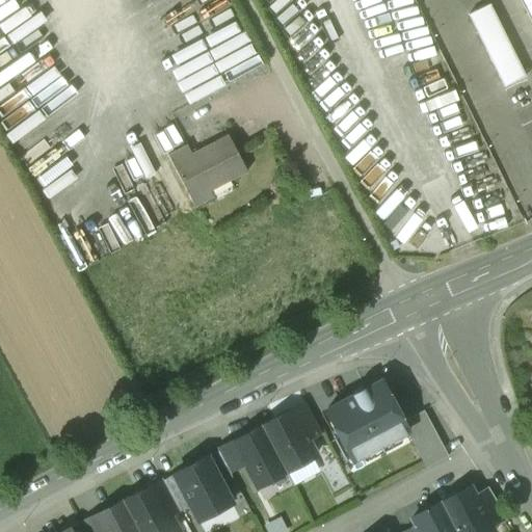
[(183,48),(238,16),(229,0),(212,0),(188,14),(194,25),(176,35),(183,48)]
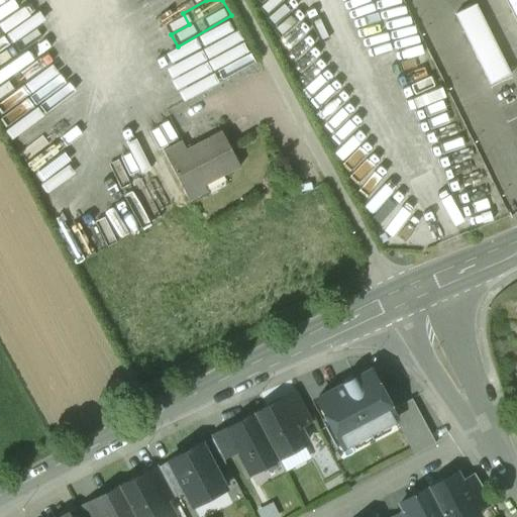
[(516,0),(505,0),(516,23),(516,0)]
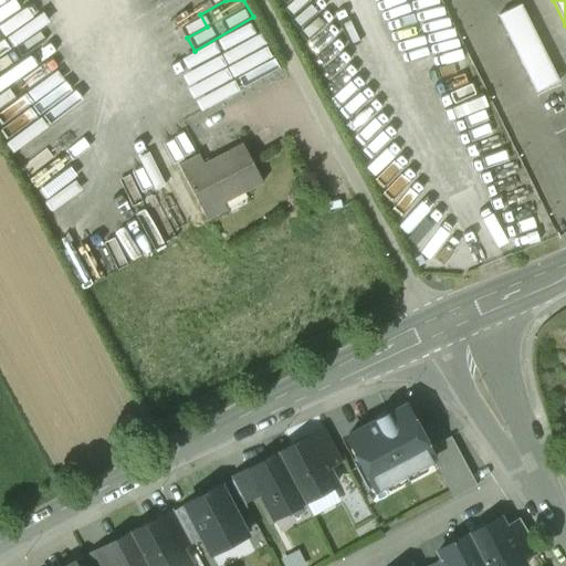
[(558,81),(521,4),(499,16),(536,92),(558,81)]
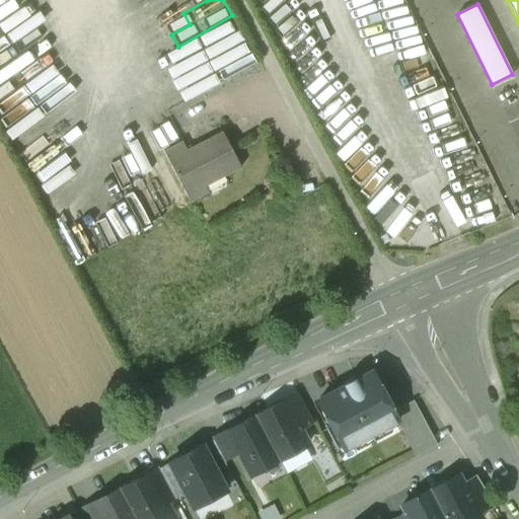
[(220,38),(226,49),(246,39),(241,27),(220,38)]
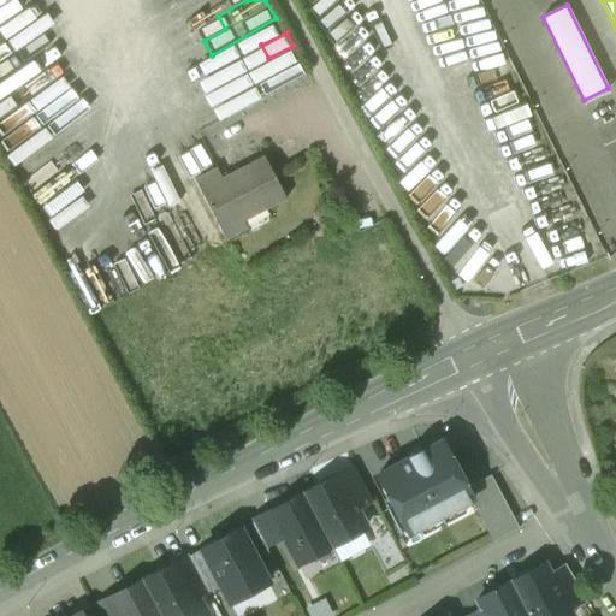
[(232,90),(268,77),(265,65),(227,78),(232,90)]
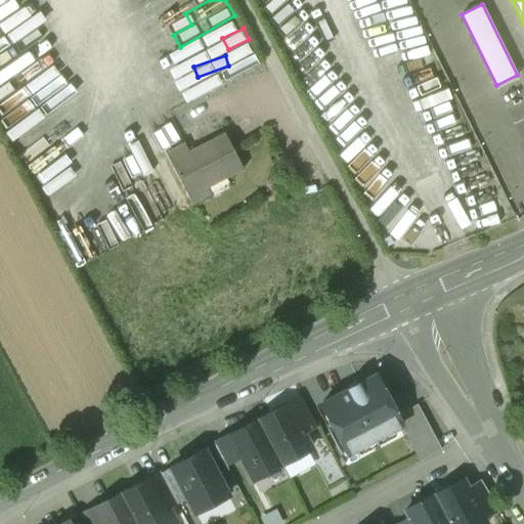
[(224,134),(188,154),(183,143),(165,154),(191,204),(210,193),(206,186),(243,167),(224,134)]
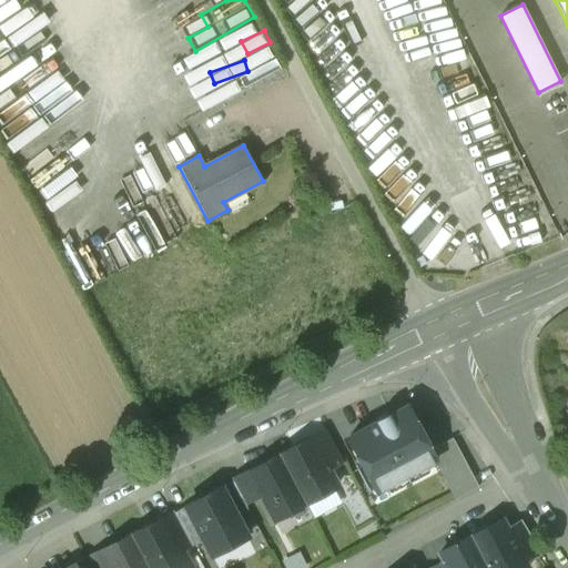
[(492,220),(484,203),(495,199),(484,175),(460,186),(486,240),(499,234),(492,220)]
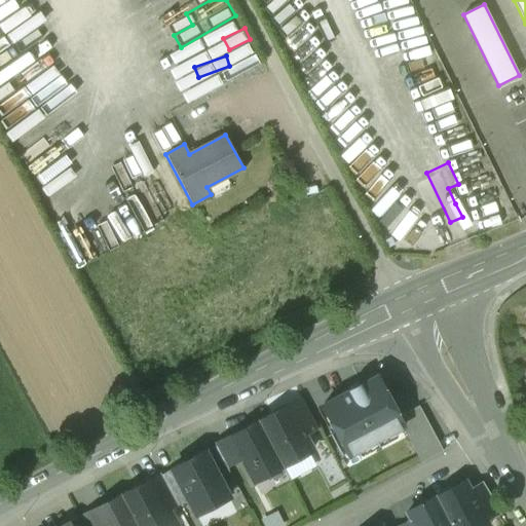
[(376,377),(322,406),(348,455),(402,426),(398,417),(376,377)]
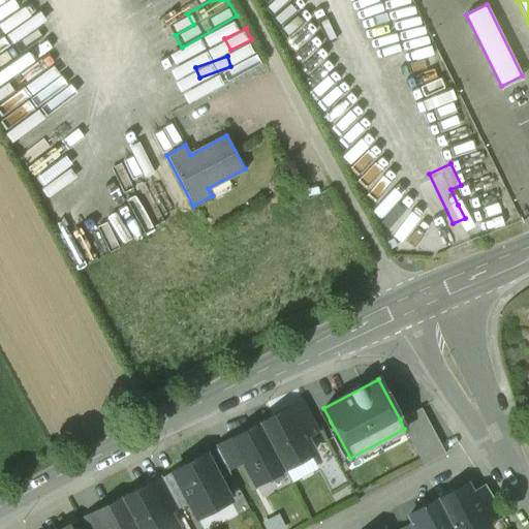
[(318,430),(303,401),(288,408),(304,438),(318,430)]
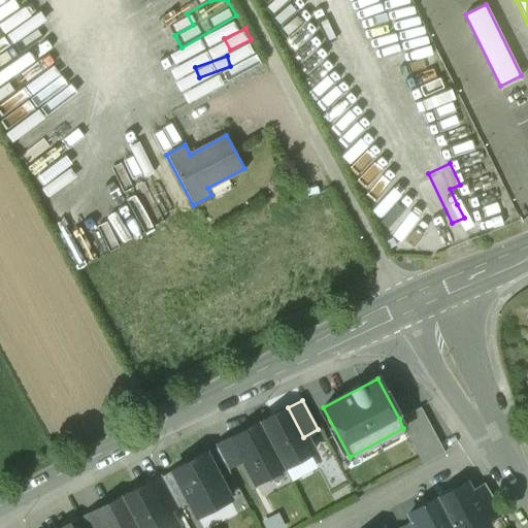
[(303,437),(288,407),(259,423),(283,468),(311,453),(303,437)]
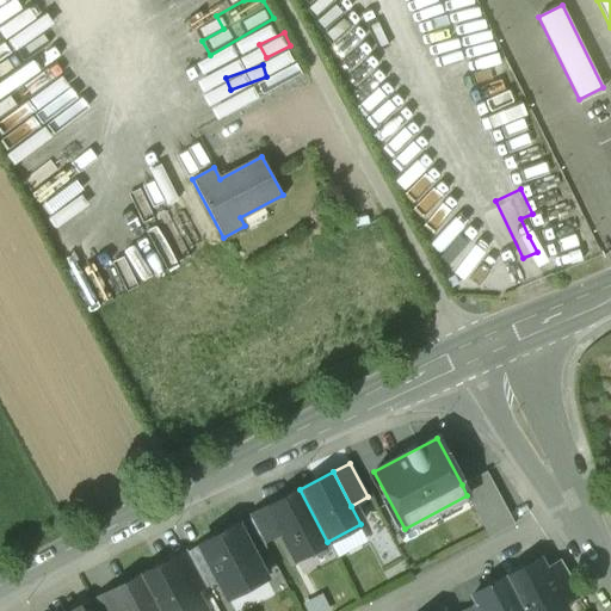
[(486,471),(462,485),(467,495),(488,537),(513,524),(486,471)]
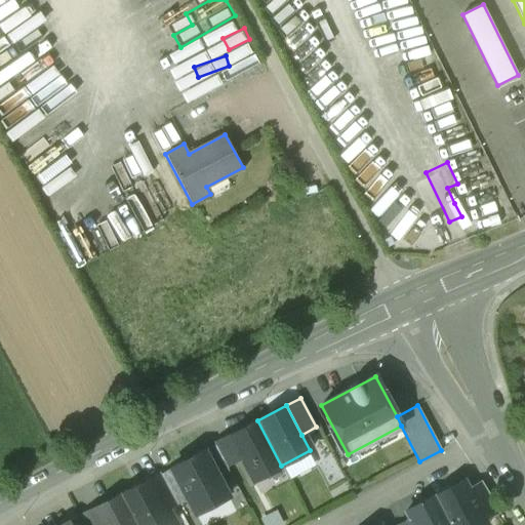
[(257,420),(229,436),(240,457),(253,481),(281,466),(257,420)]
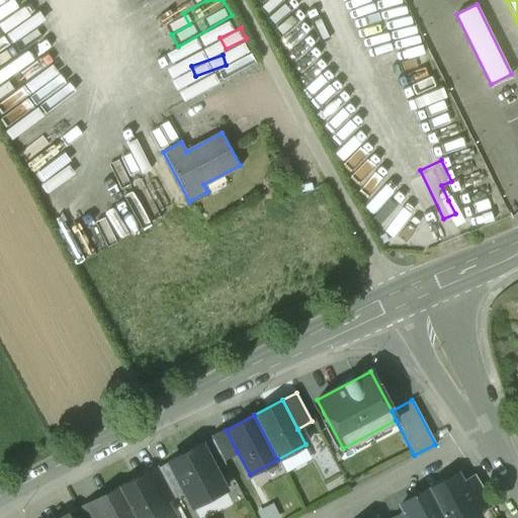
[(237,451),(226,430),(211,438),(211,439),(223,459),(237,451)]
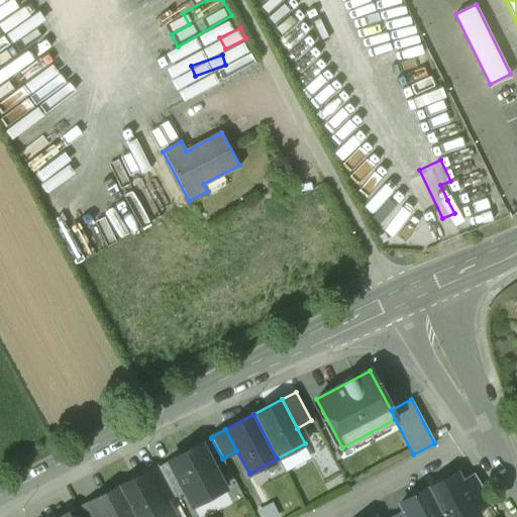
[(211,438),(200,444),(213,469),(224,463),(222,458),(211,438)]
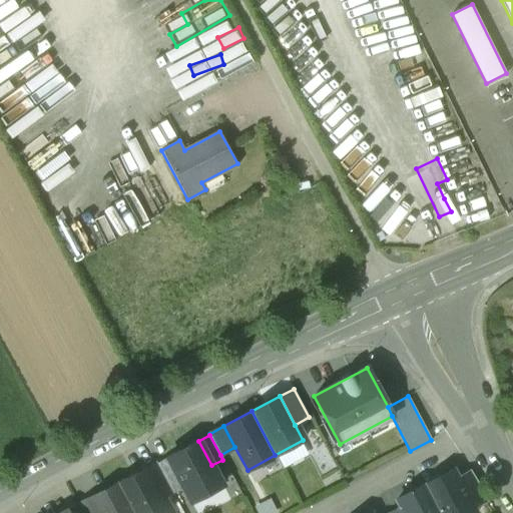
[(198,441),(167,457),(183,488),(190,502),(222,485),(211,465),(198,441)]
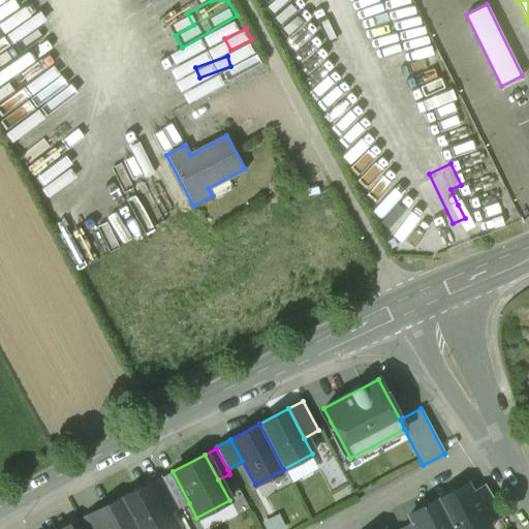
[(189,503),(173,471),(161,477),(178,508),(189,503)]
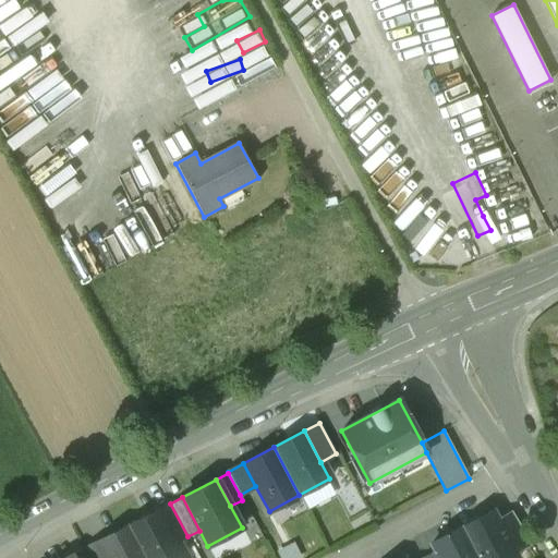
[(187,536),(170,504),(158,510),(176,543),(187,536)]
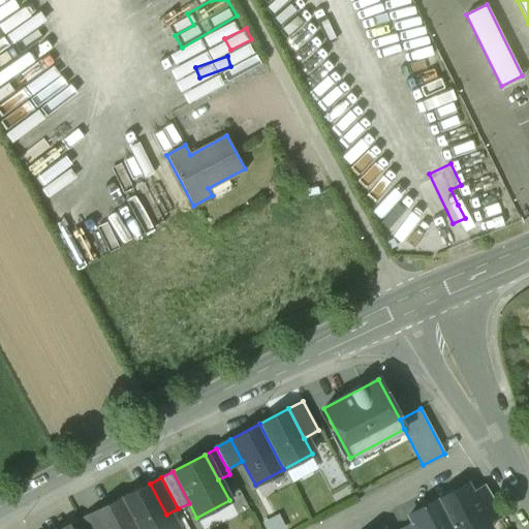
[(150,484),(121,499),(136,528),(174,528),(166,515),(150,484)]
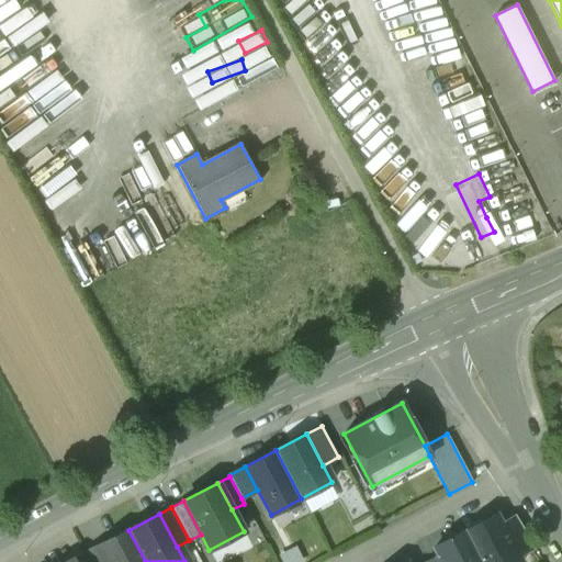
[(495,515),(464,530),(481,561),(519,561),(518,558),(499,523),(495,515)]
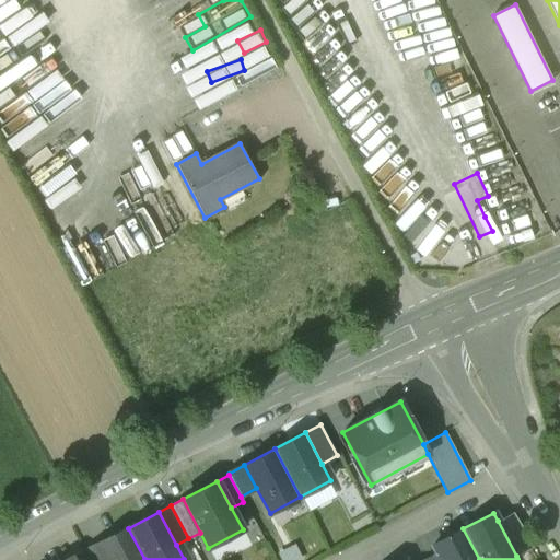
[(513,513),(498,521),(516,556),(533,546),(513,513)]
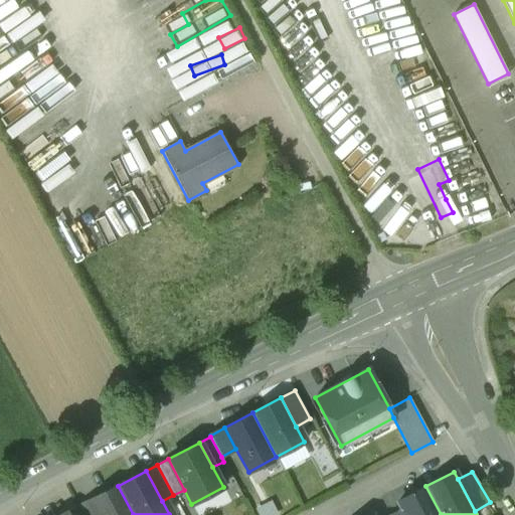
[(133,514),(118,486),(90,501),(97,514),(133,514)]
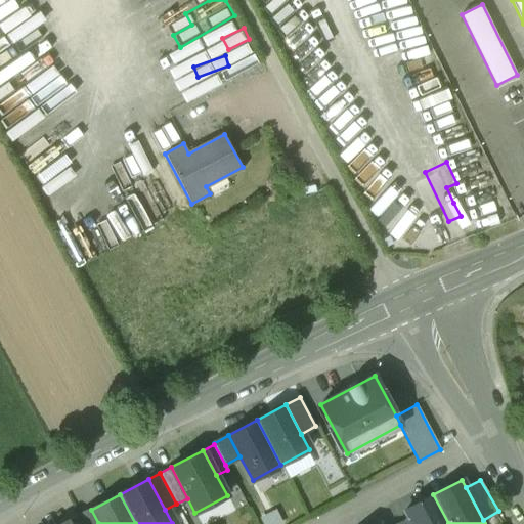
[(448,523),(433,494),(405,510),(408,517),(411,523),(448,523)]
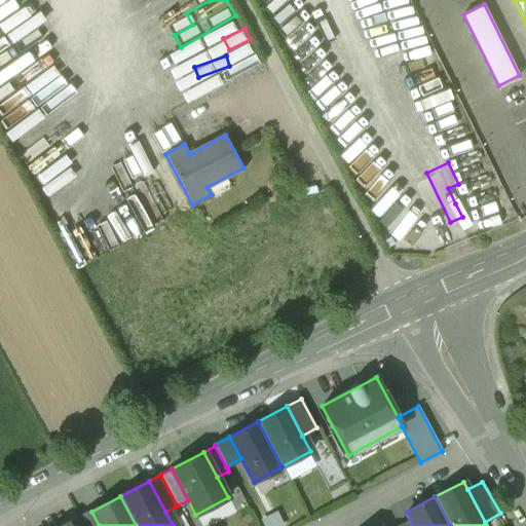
[(99,525),(91,512),(80,517),(85,525),(99,525)]
